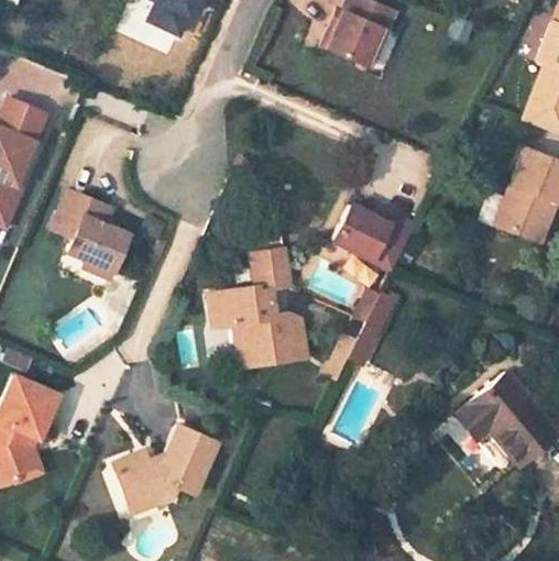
[(152,0),(139,0),(135,9),(153,17),(160,3),(152,0)]
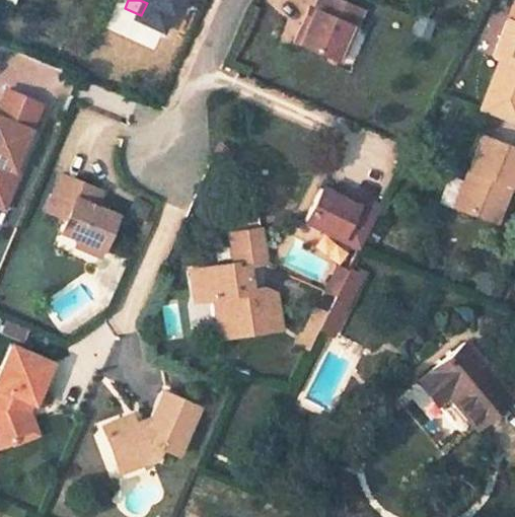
[(322,0),(319,8),(312,25),(306,22),(297,43),(303,46),(337,60),(345,42),(351,45),(366,9),(345,0),(322,0)]
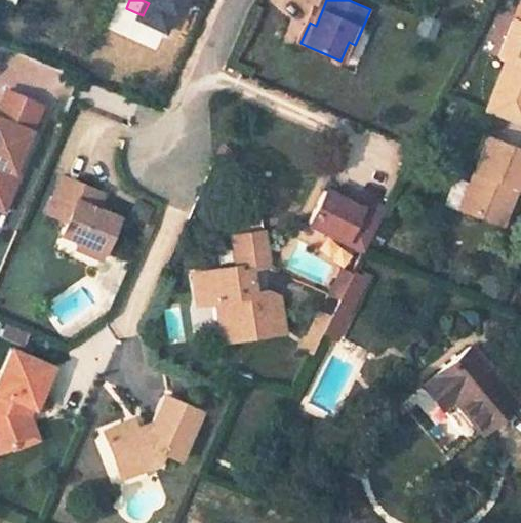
[(317,6),(310,23),(316,26),(323,8),(317,6)]
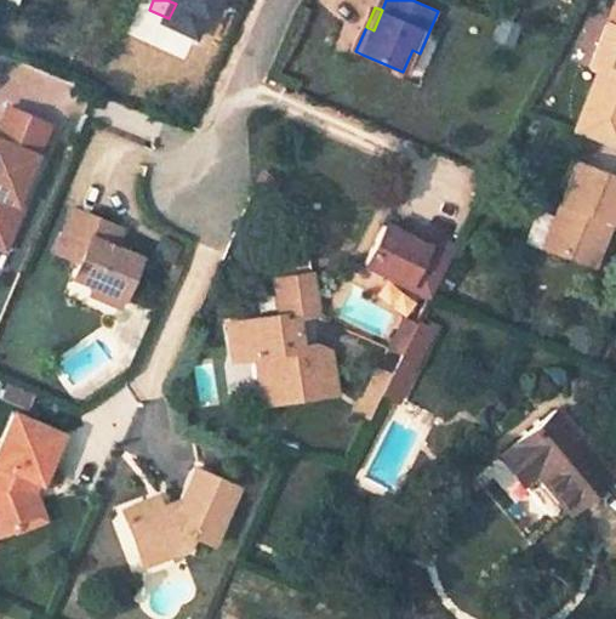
[(503,18),(495,43),(514,50),(523,26),(503,18)]
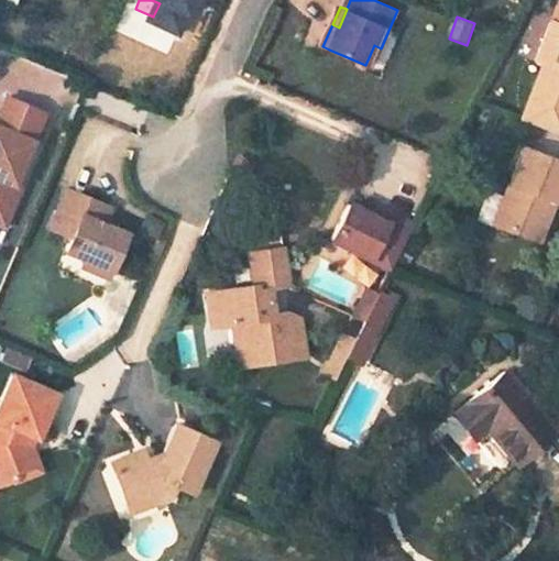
[(558,28),(555,26),(540,64),(547,66),(526,121),(558,133),(558,28)]
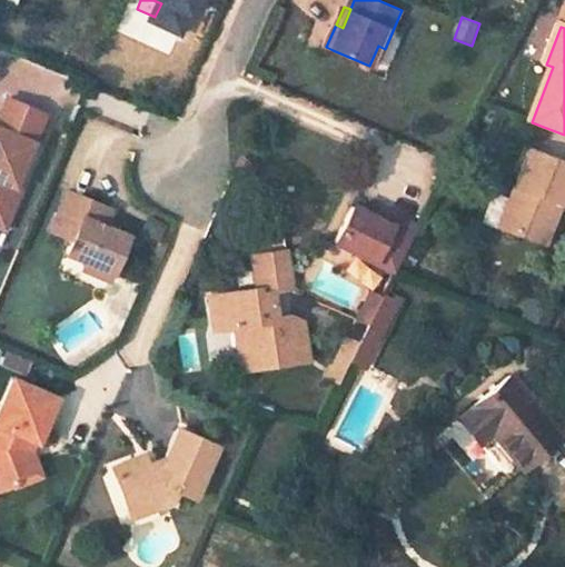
[(376,69),(385,49),(378,46),(369,66),(376,69)]
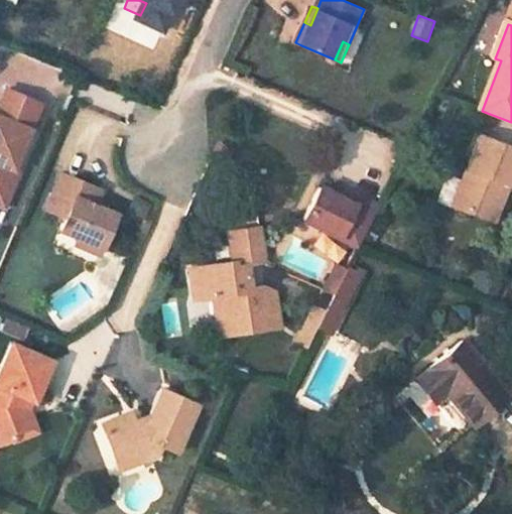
[(28,133),(0,120),(0,208),(4,210),(12,188),(8,181),(13,168),(28,133)]
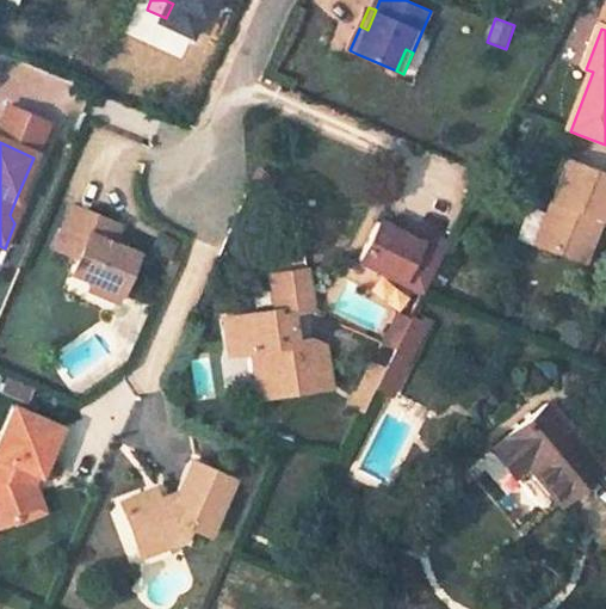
[(585,264),(603,221),(605,222),(605,172),(569,158),(543,221),(556,226),(546,250),(585,264)]
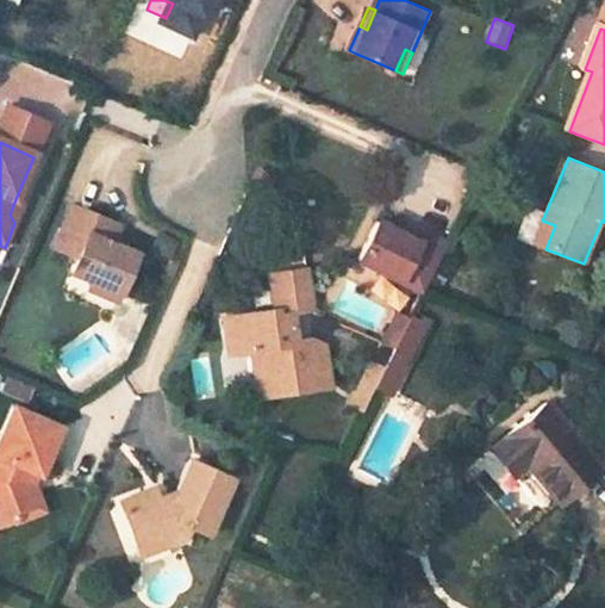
[(14,223),(23,203),(16,199),(10,215),(14,223)]
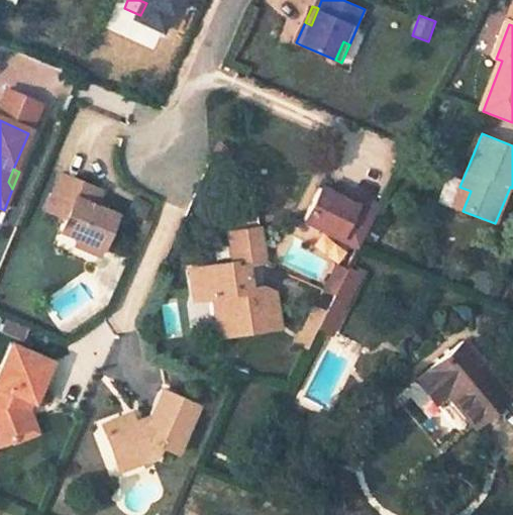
[(61,234),(79,241),(106,252),(119,221),(99,212),(91,209),(99,191),(64,177),(48,213),(67,221),(61,234)]
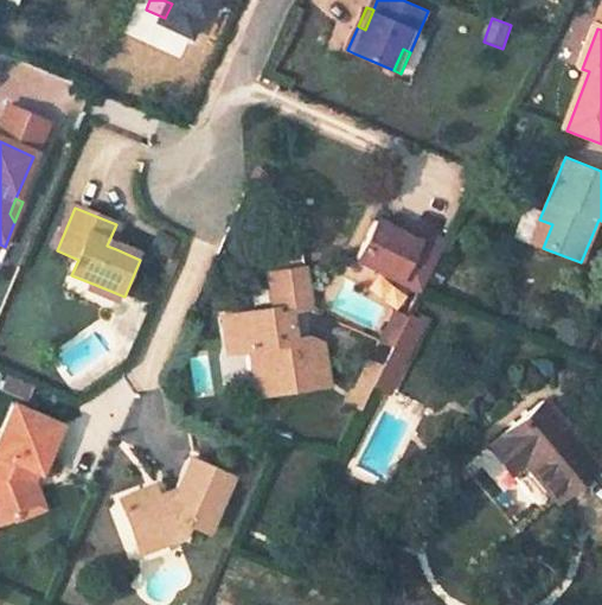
[(539,220),(530,242),(543,248),(552,224),(539,220)]
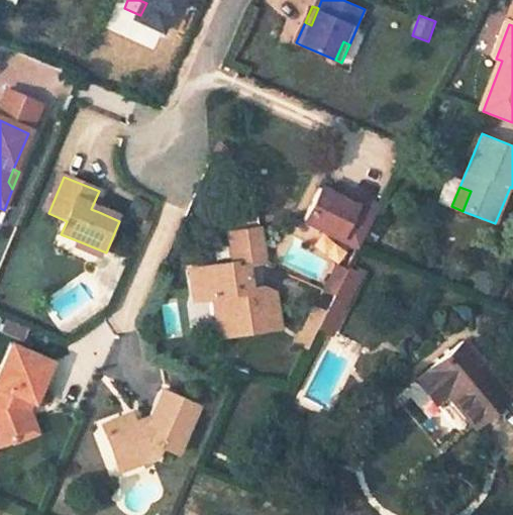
[(99,212),(107,194),(99,191),(91,209),(99,212)]
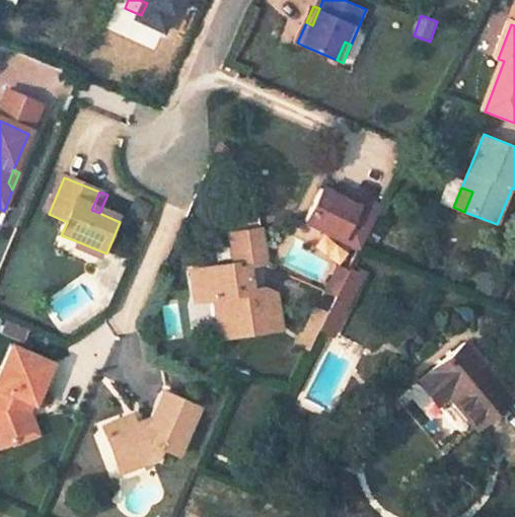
[(343,202),(321,192),(304,224),(360,250),(381,210),(361,200),(357,208),(343,202)]
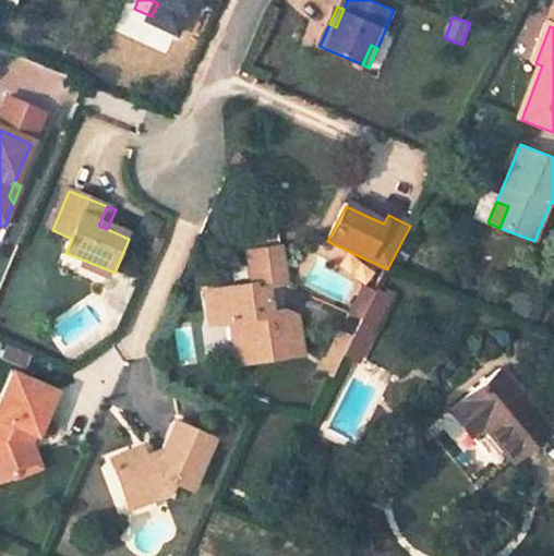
[(369,217),(384,224),(388,215),(373,207),(369,217)]
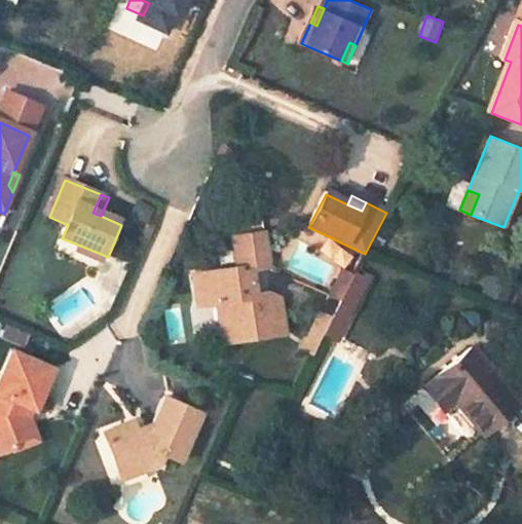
[(221,300),(223,320),(222,323),(224,341),(267,335),(266,328),(283,326),(280,298),(271,291),(256,292),(254,269),(273,266),(270,245),(267,231),(235,235),(239,271),(232,272),(232,268),(194,272),(198,303),(221,300)]
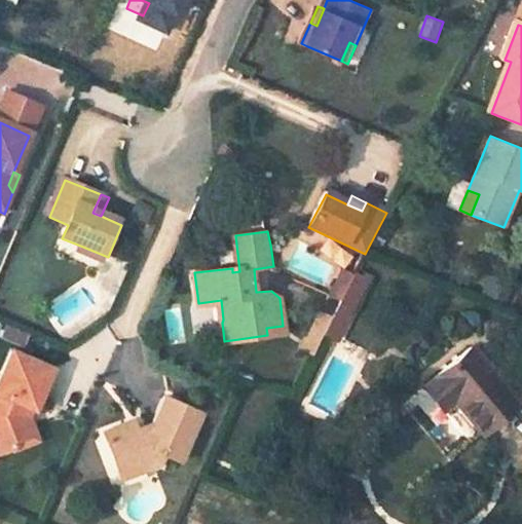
[(77,254),(104,265),(108,257),(80,246),(77,254)]
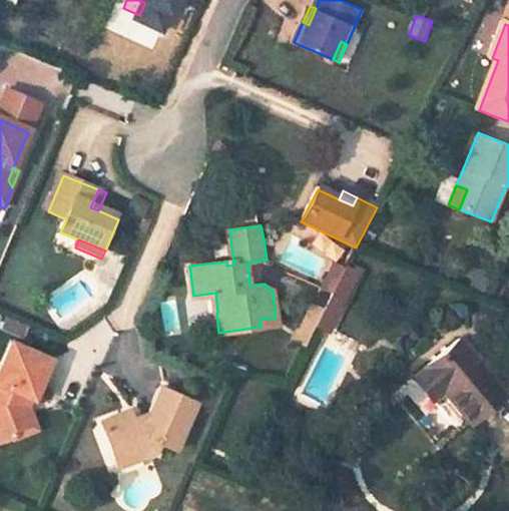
[(346,268),(337,263),(332,274),(341,278),(346,268)]
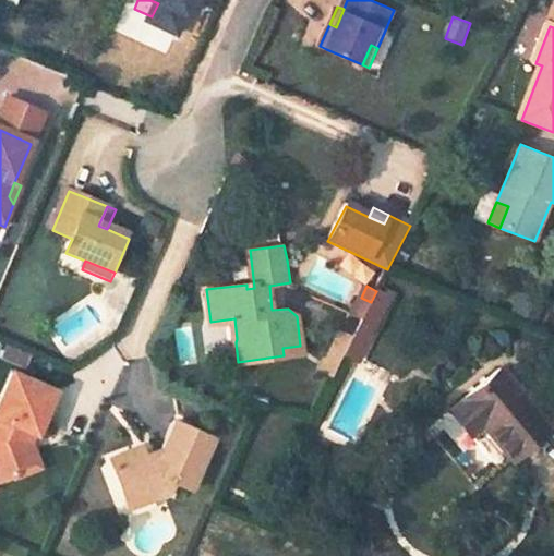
[(371,302),(361,298),(352,314),(362,319),(371,302)]
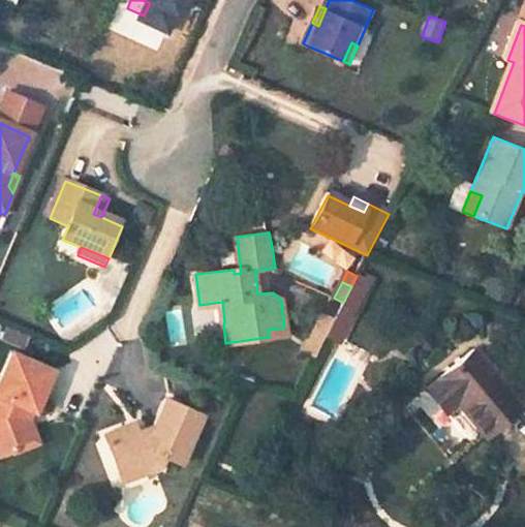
[(336,317),(350,324),(357,313),(342,306),(336,317)]
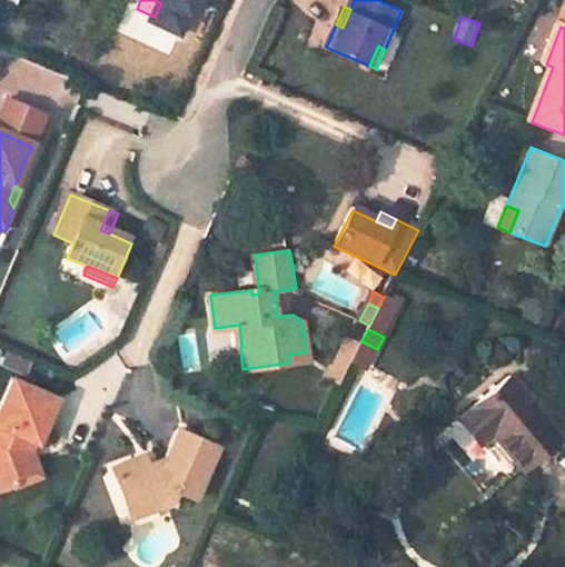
[(359,346),(347,339),(339,355),(352,361),(359,346)]
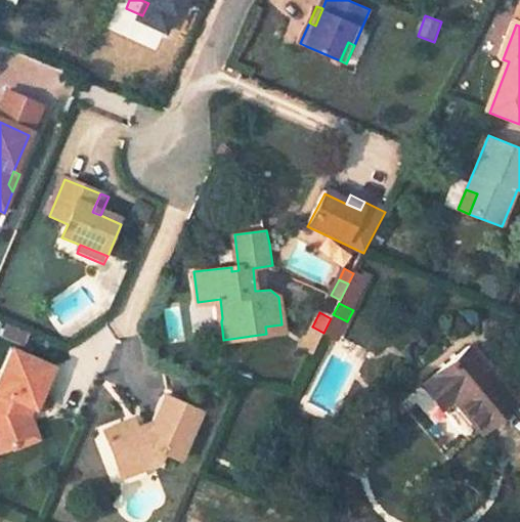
[(337,340),(347,321),(333,314),(331,318),(323,333),(323,334),(337,340)]
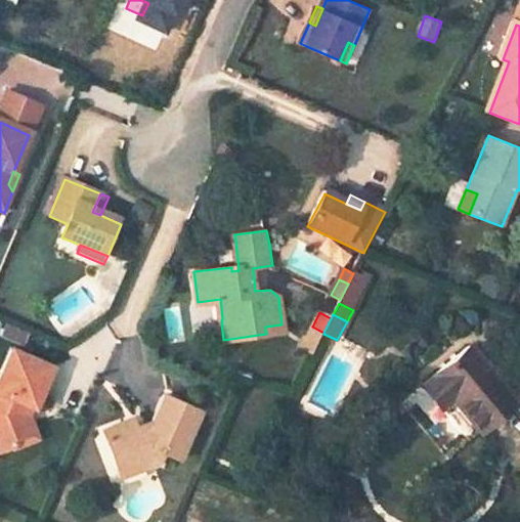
[(266,334),(283,332),(282,324),(265,327),(266,334)]
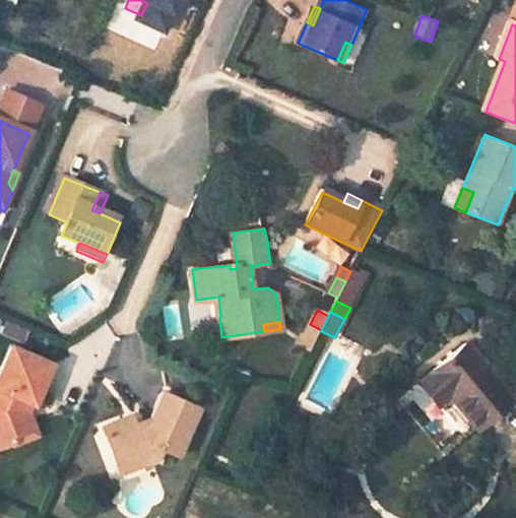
[(321,330),(310,324),(300,345),(311,350),(321,331),(321,330)]
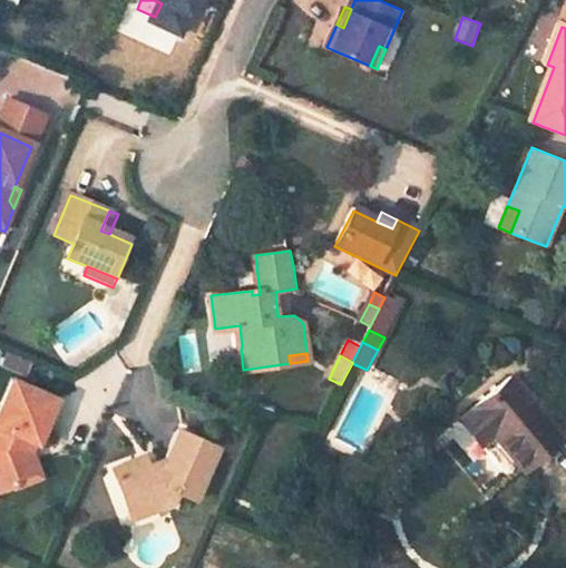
[(461,422),(480,444),(481,447),(494,436),(524,471),(562,439),(511,378),(501,388),(461,422)]
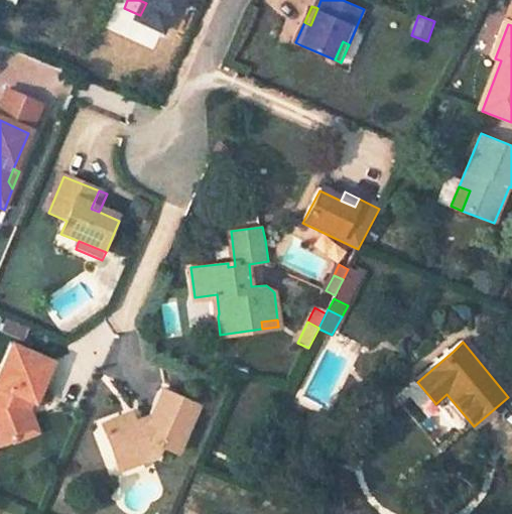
[(0,447),(14,442),(17,432),(30,428),(22,407),(26,400),(36,404),(53,363),(13,346),(0,375),(0,447)]
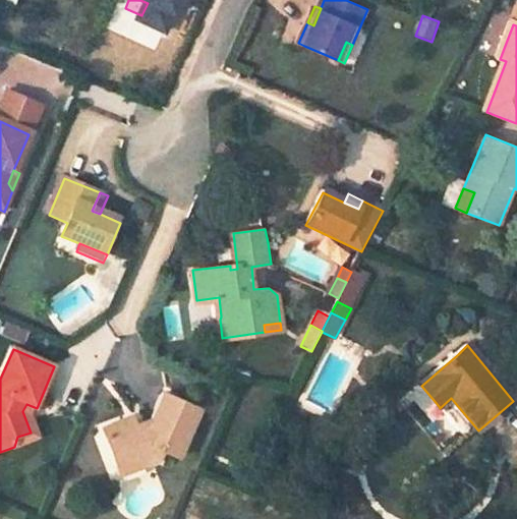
[(150,428),(139,431),(135,420),(104,433),(117,468),(139,461),(142,469),(159,464),(162,456),(178,463),(199,412),(164,397),(150,428)]
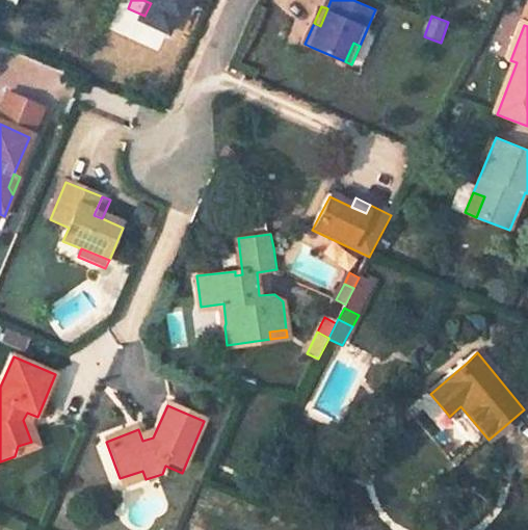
[(31,442),(18,446),(15,456),(17,460),(48,450),(36,420),(37,417),(27,413),(23,420),(31,442)]
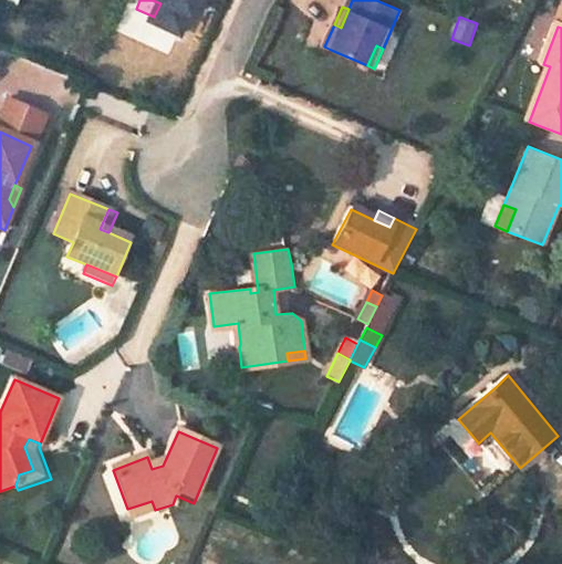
[(152,501),(127,509),(131,519),(155,510),(152,501)]
